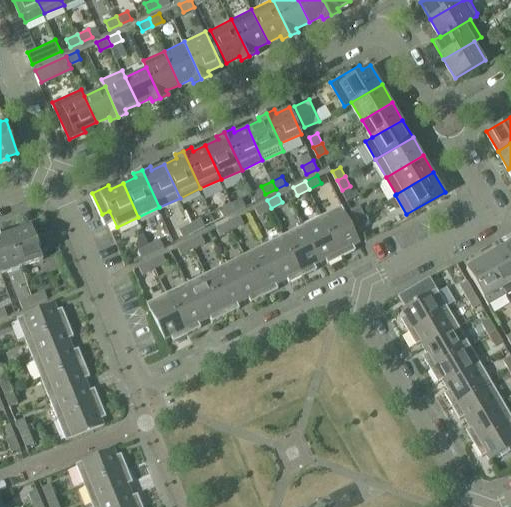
[(241,196),(231,201),(235,209),(245,204),(241,196)]
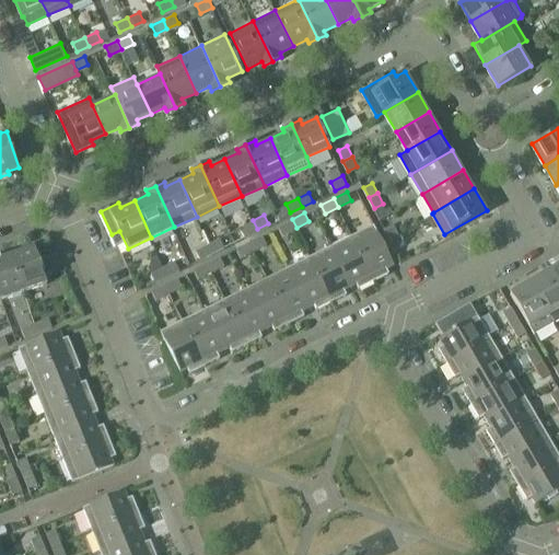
[(297,228),(292,219),(279,226),(283,234),(297,228)]
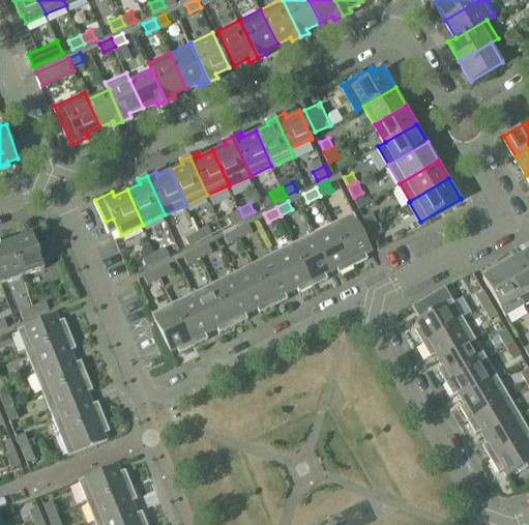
[(243,216),(239,208),(228,214),(232,223),(243,216)]
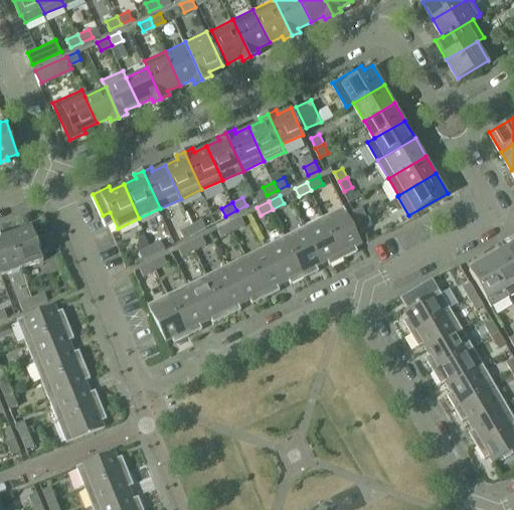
[(344,204),(323,214),(344,256),(358,248),(355,244),(362,240),(344,204)]
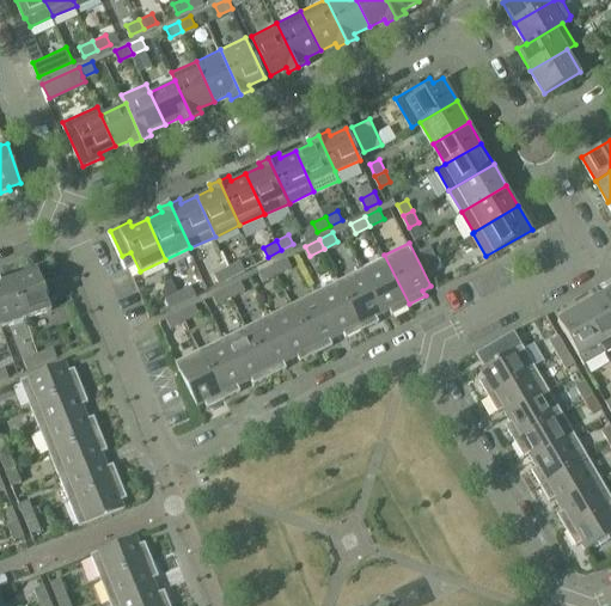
[(420,248),(425,259),(435,255),(429,243),(420,248)]
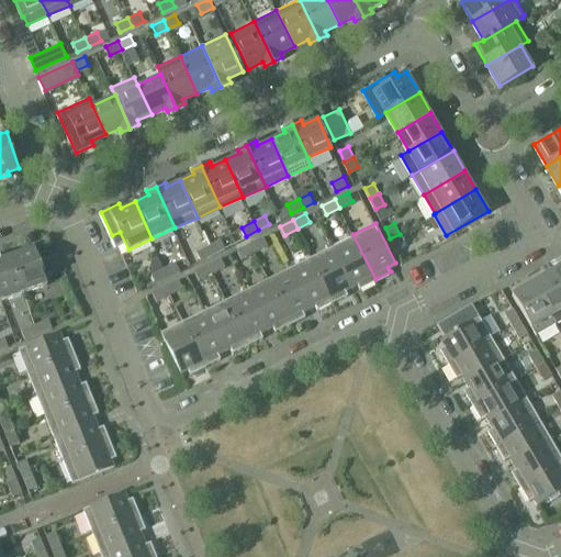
[(352,234),(332,245),(351,285),(358,281),(360,287),(376,279),(352,234)]
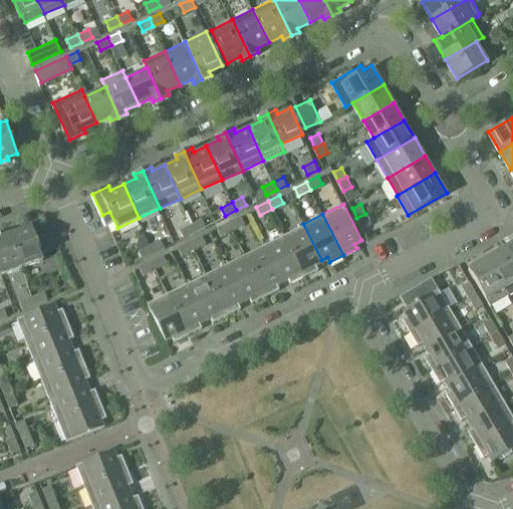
[(365,214),(356,218),(361,227),(369,223),(365,214)]
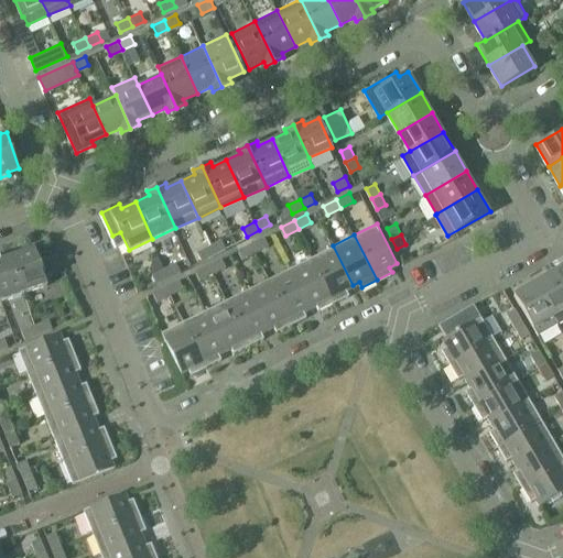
[(263,236),(251,242),(256,250),(268,244),(263,236)]
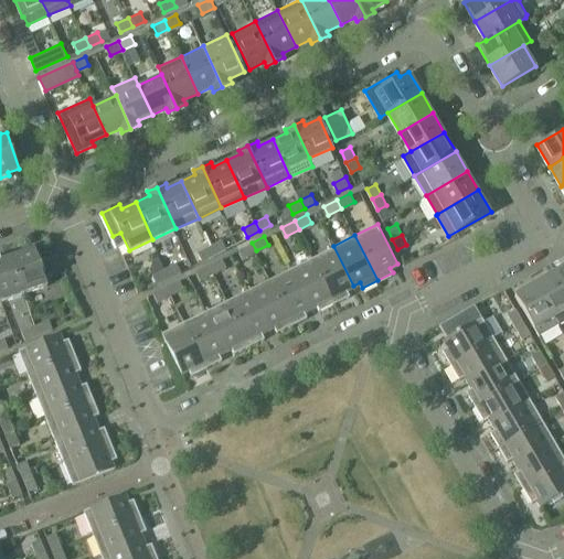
[(222,238),(210,244),(214,254),(226,247),(222,238)]
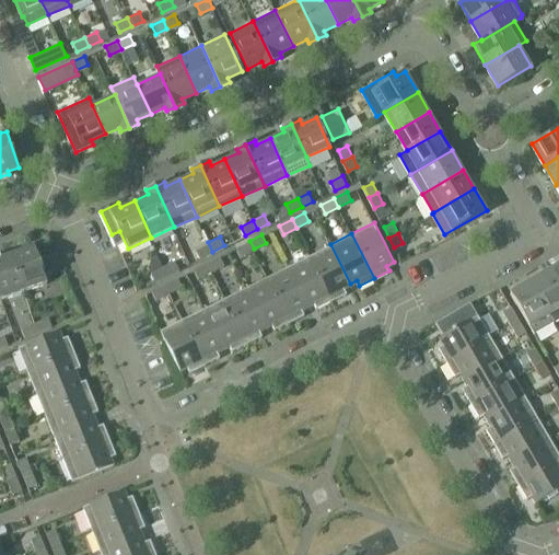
[(254,249),(249,241),(236,247),(241,255),(254,249)]
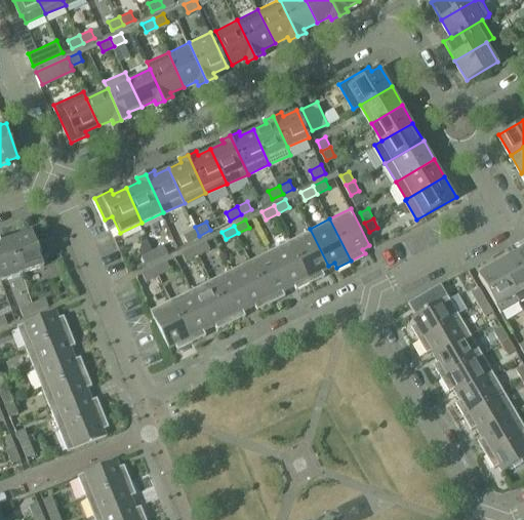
[(199,236),(195,227),(184,233),(188,241),(199,236)]
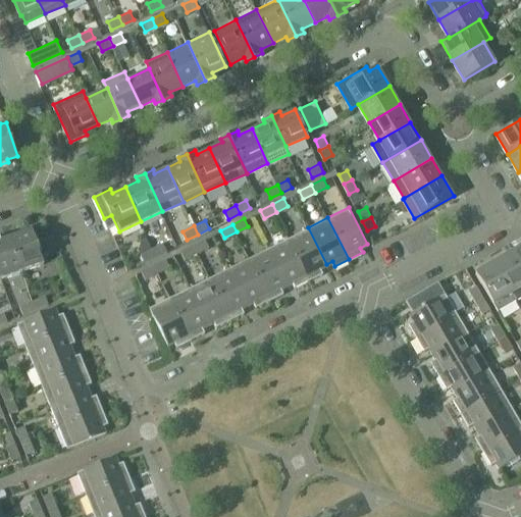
[(308,227),(289,237),(309,279),(323,272),(321,267),(326,264),(308,227)]
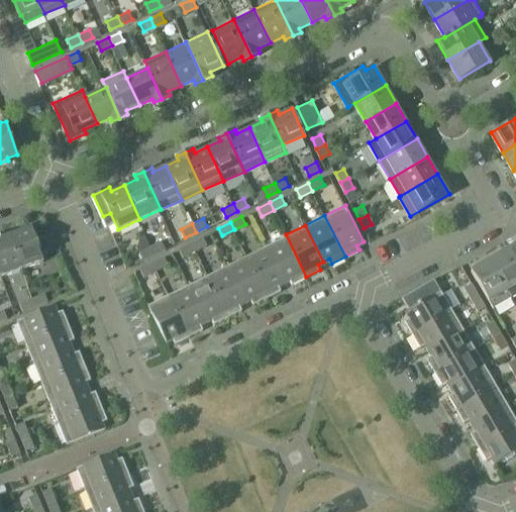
[(32,226),(10,233),(22,267),(43,260),(39,247),(42,246),(38,236),(36,237),(32,226)]
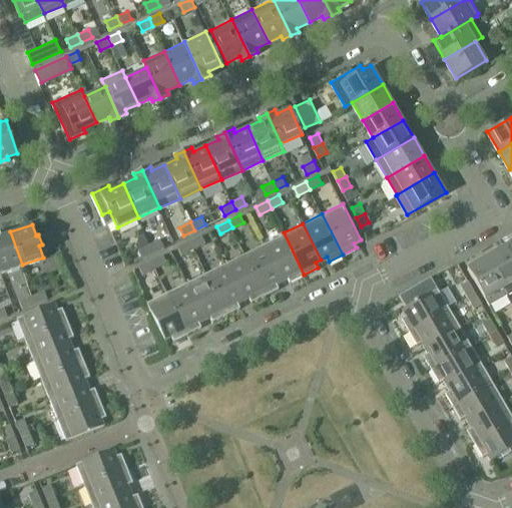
[(0,232),(0,231),(0,268),(1,272),(22,265),(10,231),(1,234),(0,232)]
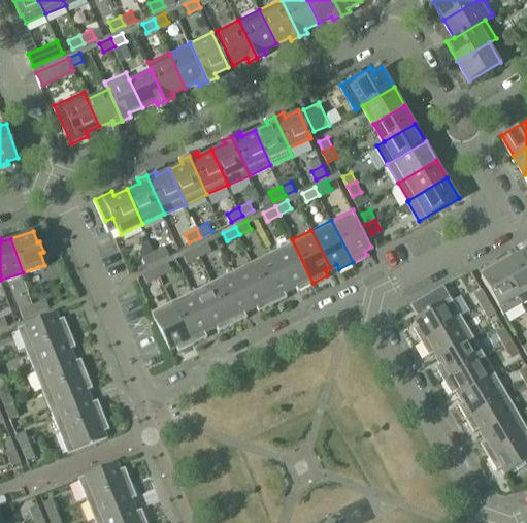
[(292,239),(271,250),(291,288),(296,285),(299,289),(313,283),(292,239)]
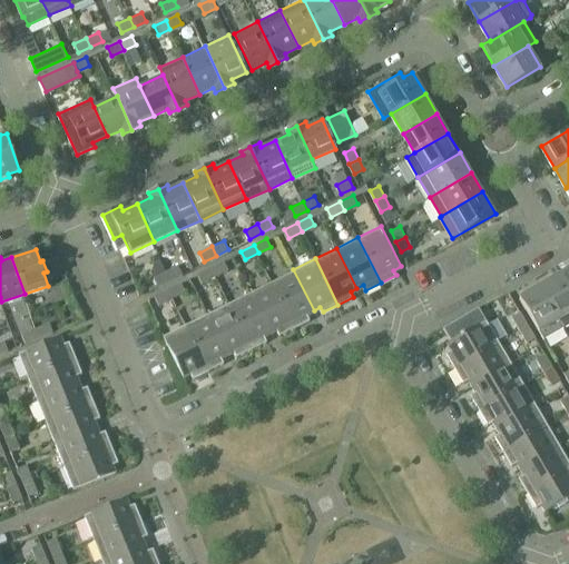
[(224,259),(212,266),(215,275),(228,268),(224,259)]
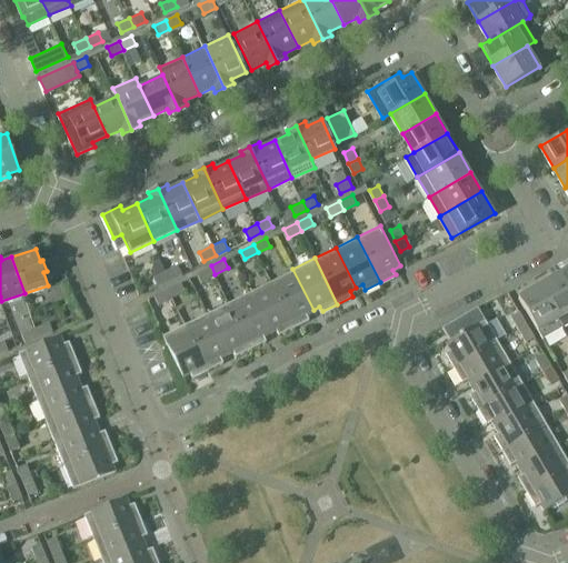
[(178,263),(166,269),(171,278),(182,272),(178,263)]
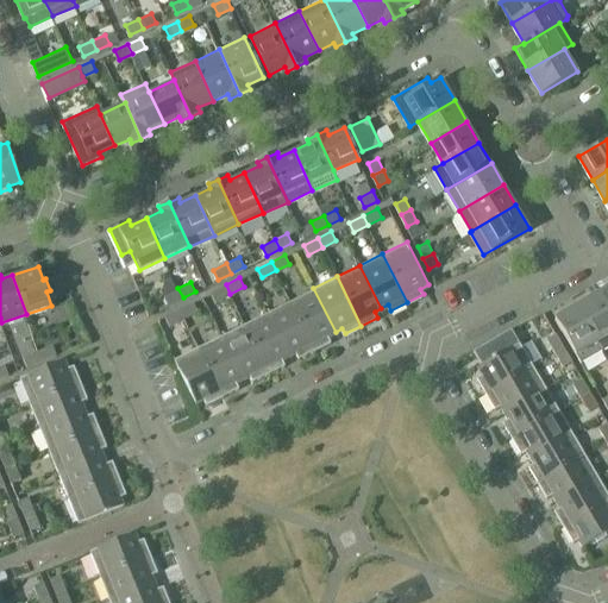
[(230,294),(226,284),(212,291),(215,301),(230,294)]
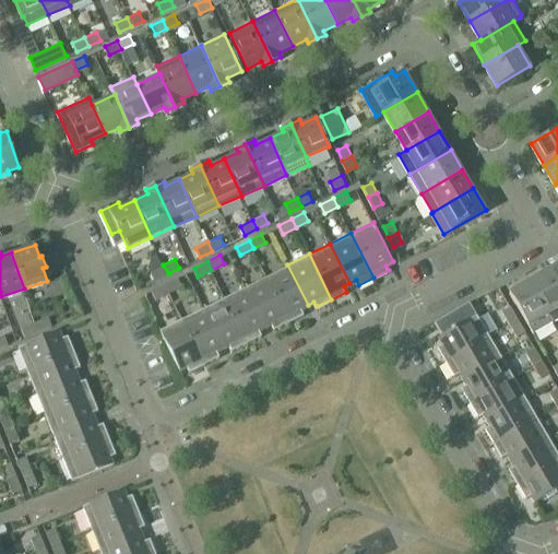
[(168,273),(163,264),(151,270),(155,280),(168,273)]
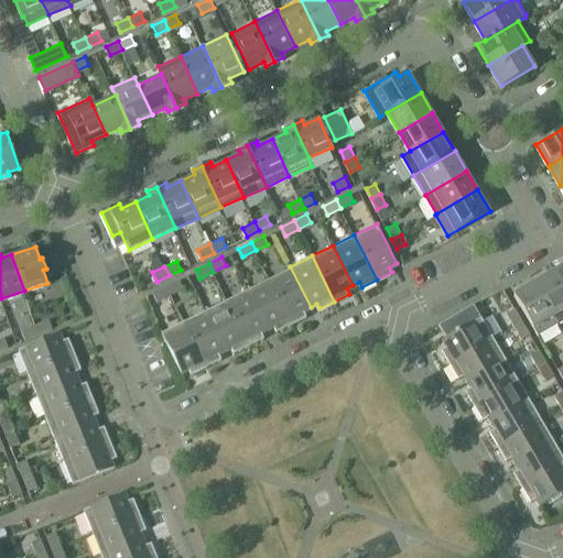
[(290,266),(269,277),(292,323),(306,315),(304,309),(311,307),(290,266)]
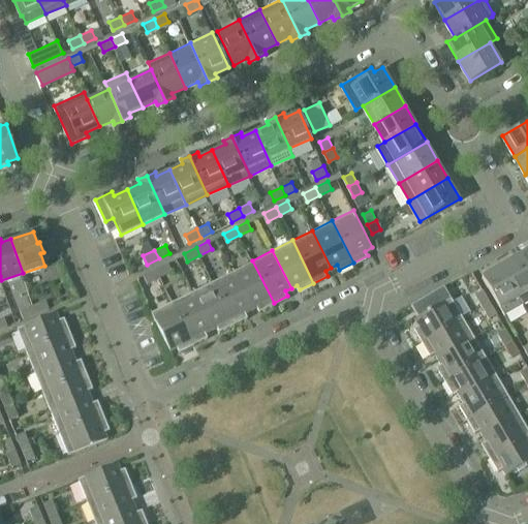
[(527,267),(520,253),(501,264),(524,302),(527,300),(527,267)]
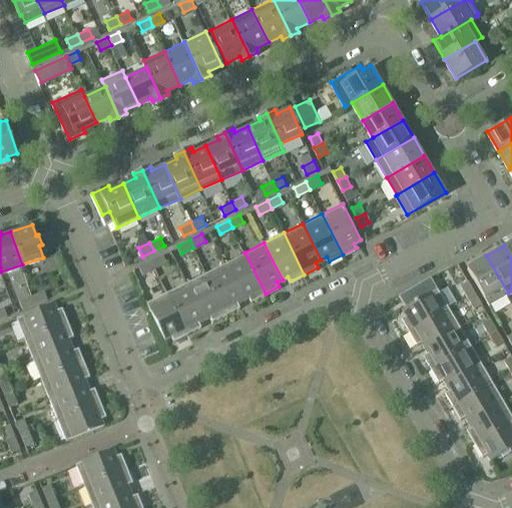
[(162,252),(151,259),(155,267),(166,261),(162,252)]
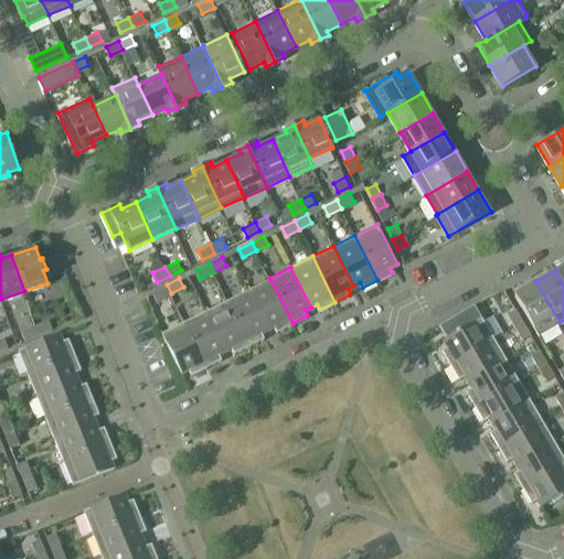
[(269,278),(248,288),(268,329),(275,325),(277,331),(293,323),(269,278)]
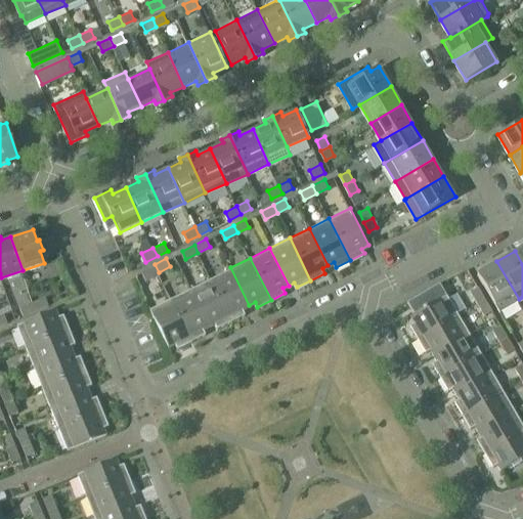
[(519,299),(496,261),(478,272),(499,310),(519,299)]
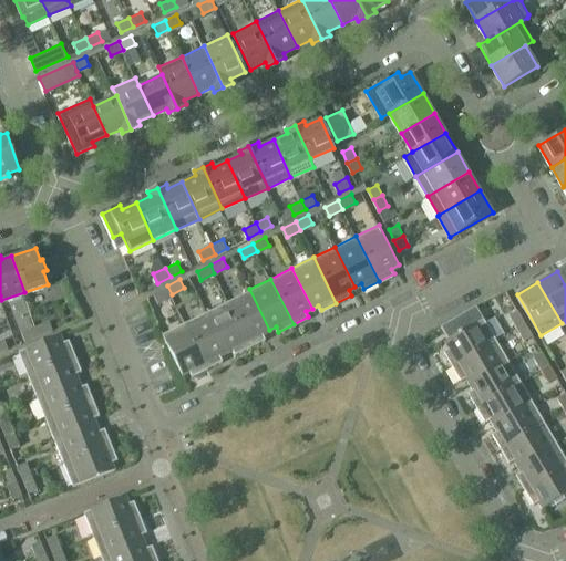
[(172,294),(167,286),(154,292),(158,301),(172,294)]
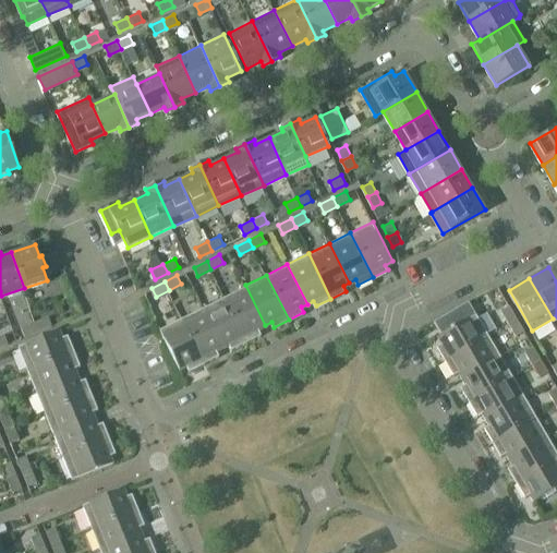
[(245,285),(223,296),(246,340),(262,333),(258,328),(265,325),(245,285)]
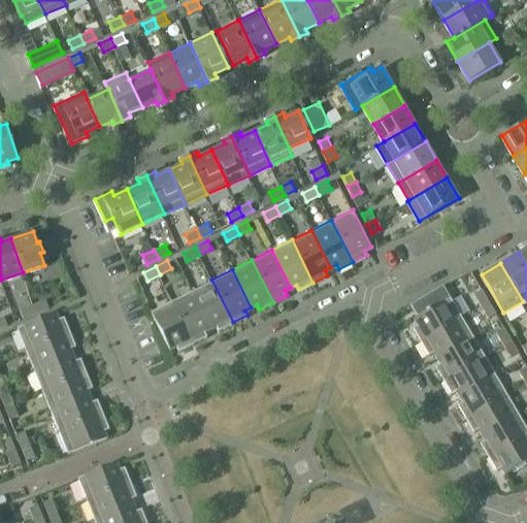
[(211,280),(192,290),(210,327),(217,324),(220,329),(233,322),(211,280)]
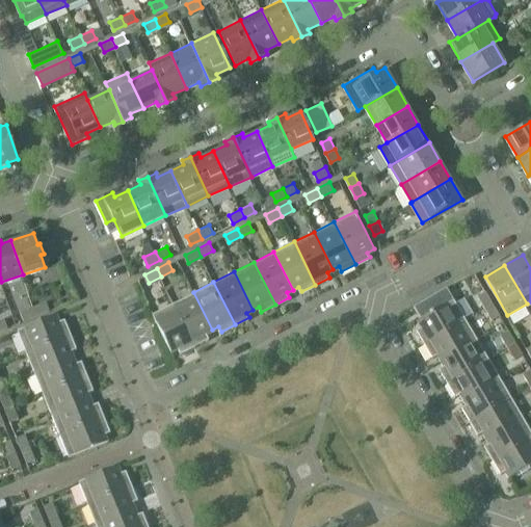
[(447,285),(414,305),(421,317),(418,319),(421,325),(417,328),(424,342),(466,318),(447,285)]
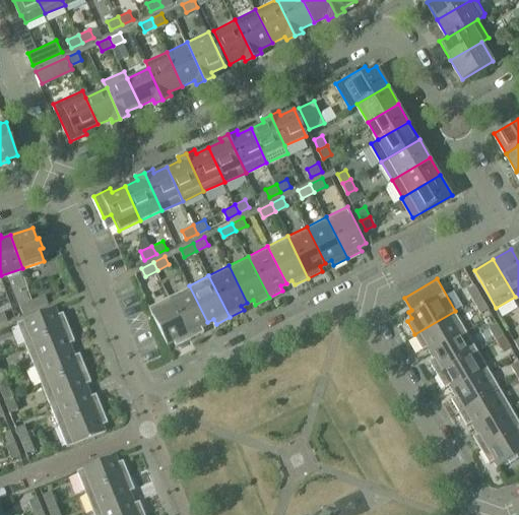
[(467,288),(473,300),(481,296),(474,283),(467,288)]
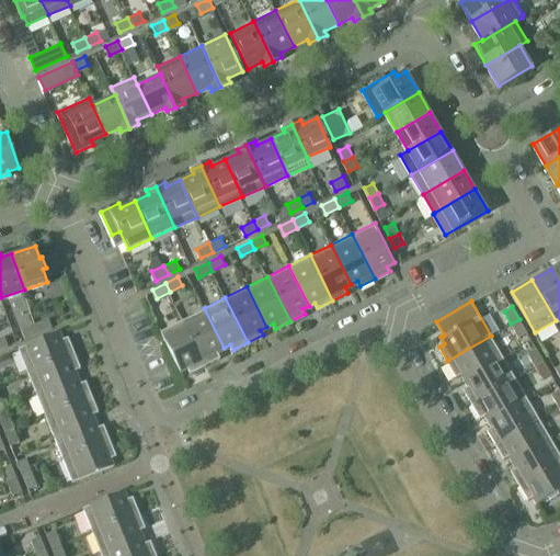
[(204,308),(183,318),(205,364),(220,356),(218,351),(224,348),(204,308)]
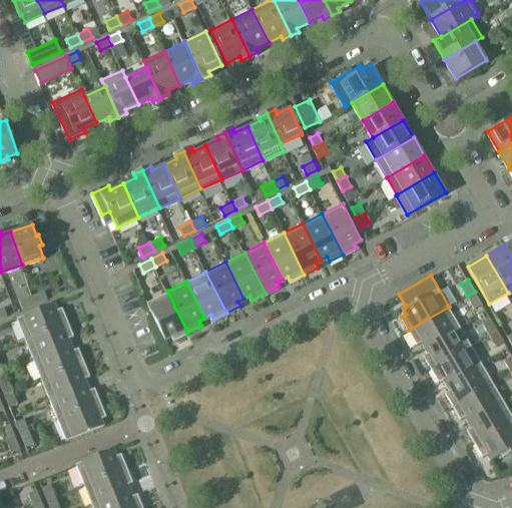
[(44,290),(32,295),(35,303),(47,298),(44,290)]
